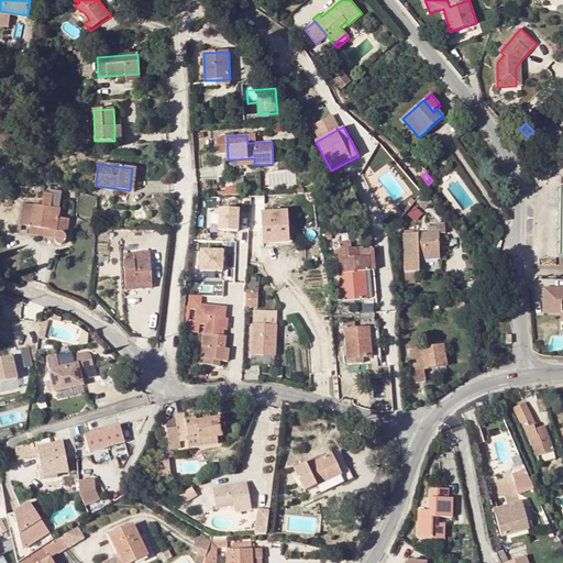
[(54,236),(53,239),(53,241),(54,243),(56,244),(58,245),(61,245),(63,244),(65,243),(66,241),(69,220),(58,218),(62,199),(53,198),(51,208),(24,203),(20,227),(30,229),(57,233),(54,236)]
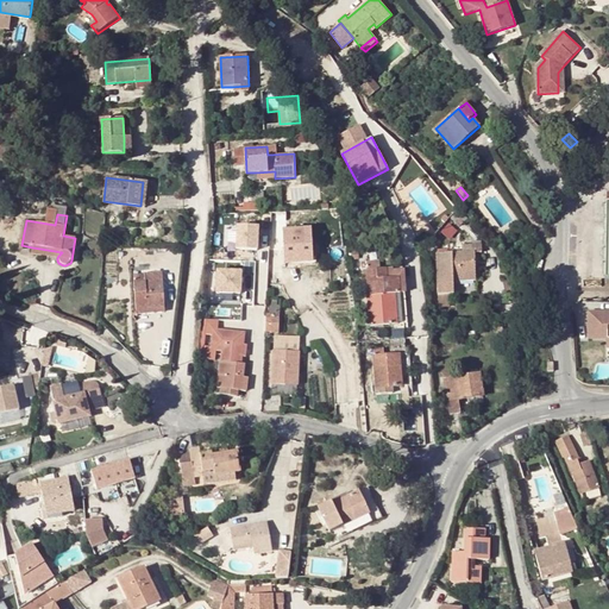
[(237,225),(237,249),(261,249),(261,225),(237,225)]
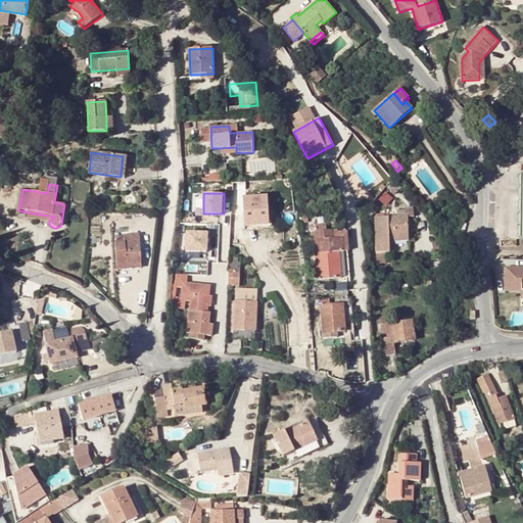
[(245,227),(256,226),(256,223),(270,223),(268,196),(243,197),(245,227)]
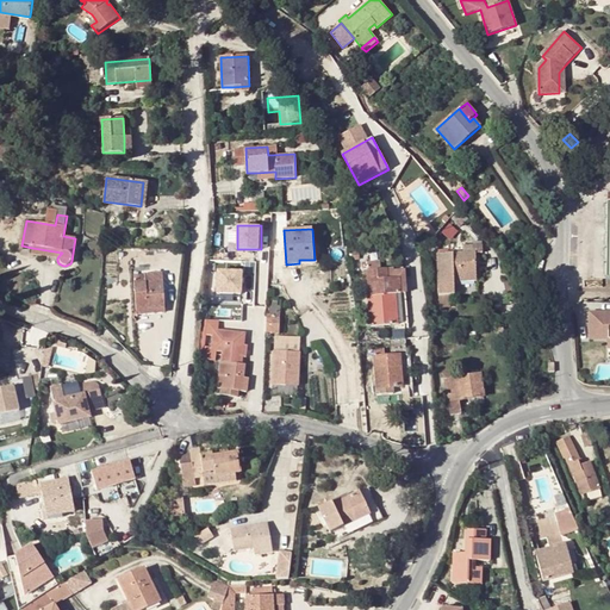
[(483,244),(464,244),(464,253),(439,254),(440,294),(454,294),(454,282),(475,281),(477,274),(475,253),(483,253),(483,244)]
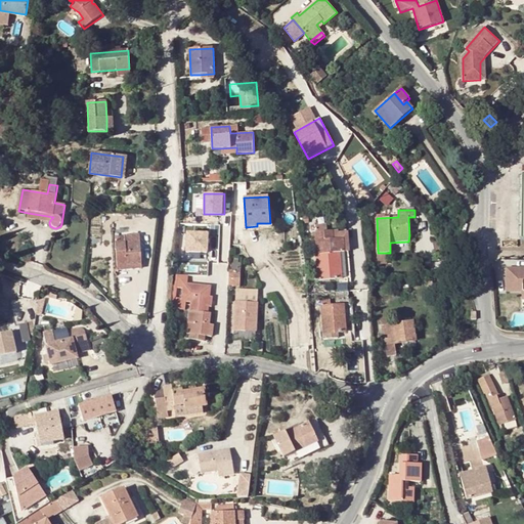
[(53,217),(28,213),(28,218),(49,222),(50,220),(53,217)]
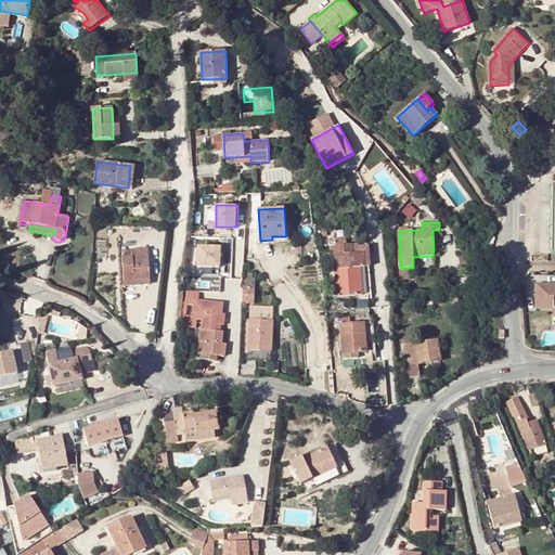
[(353,248),(352,244),(346,245),(334,246),(336,270),(369,268),(366,247),(353,248)]
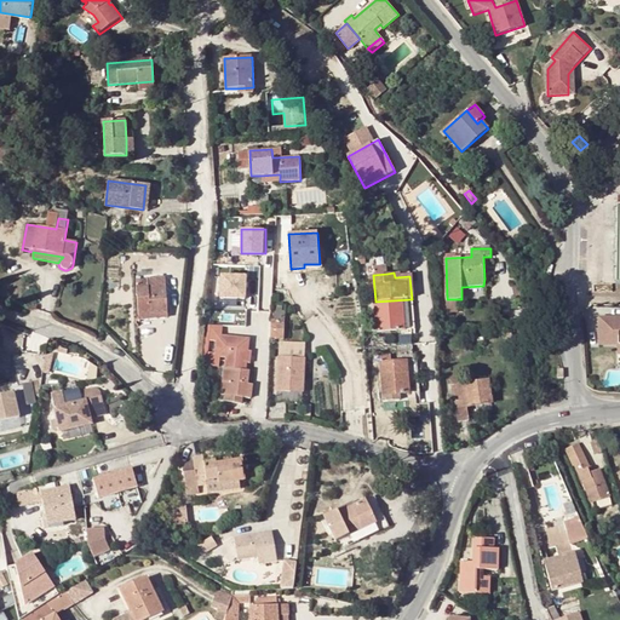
[(248,299),(248,275),(220,274),(219,299),(248,299)]
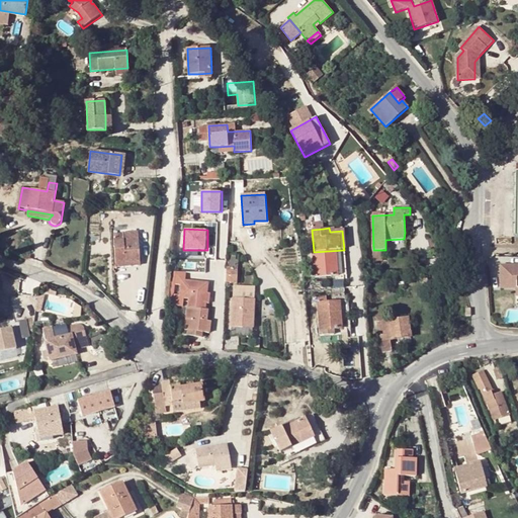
[(139,232),(113,233),(115,263),(140,261),(139,232)]
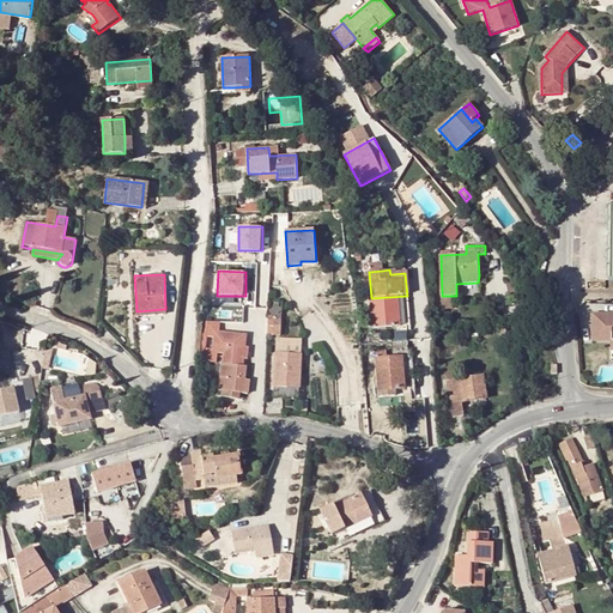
[(515,281),(508,284),(513,298),(520,296),(515,281)]
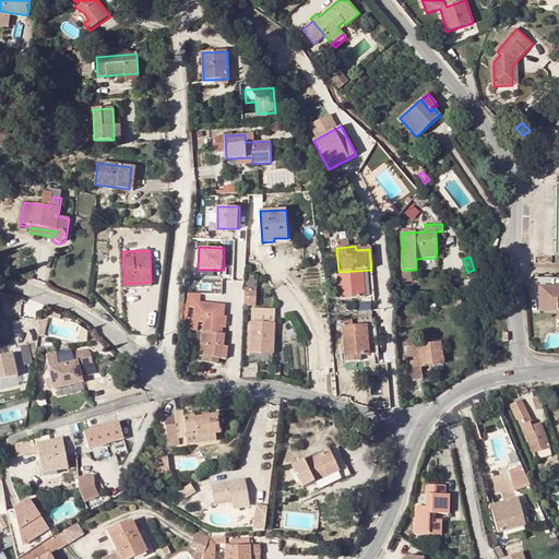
[(373,297),(371,270),(339,272),(341,299),(373,297)]
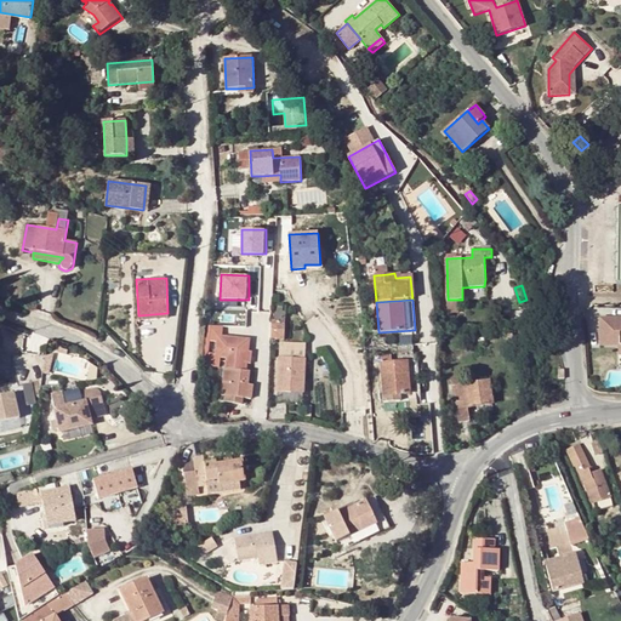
[(620,317),(599,318),(599,340),(620,339),(620,317)]
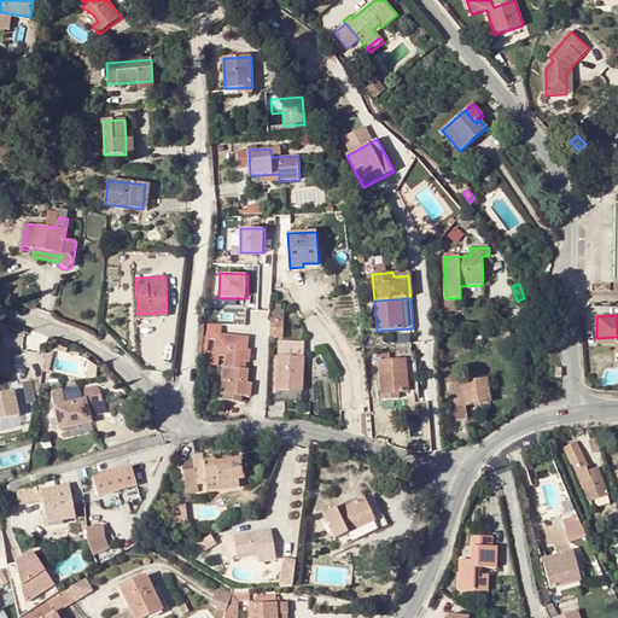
[(270,319),(270,337),(283,337),(284,319),(270,319)]
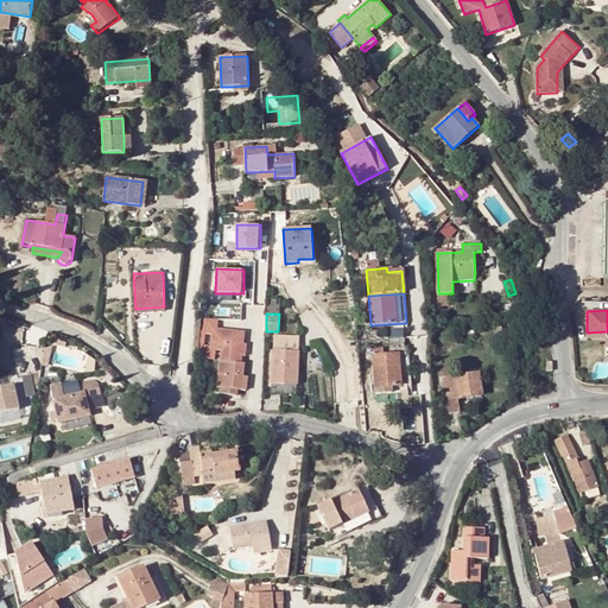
[(222,350),(217,387),(221,387),(238,390),(246,391),(248,377),(244,377),(246,363),(242,363),(244,355),(246,356),(248,344),(245,344),(234,343),(235,331),(214,328),(211,349),(222,350)]
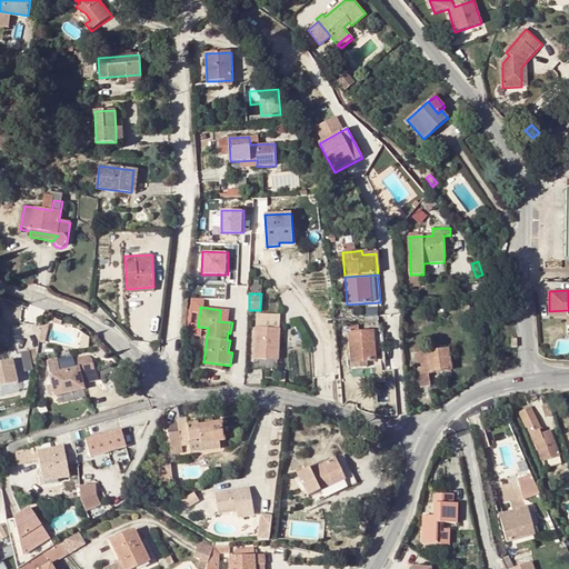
[(230,311),(220,310),(219,321),(229,322),(230,311)]
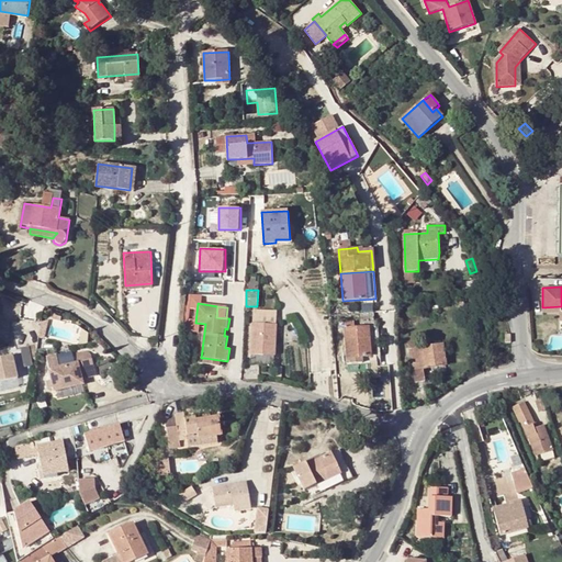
[(561,306),(542,307),(542,312),(560,312),(560,319),(561,319),(561,306)]
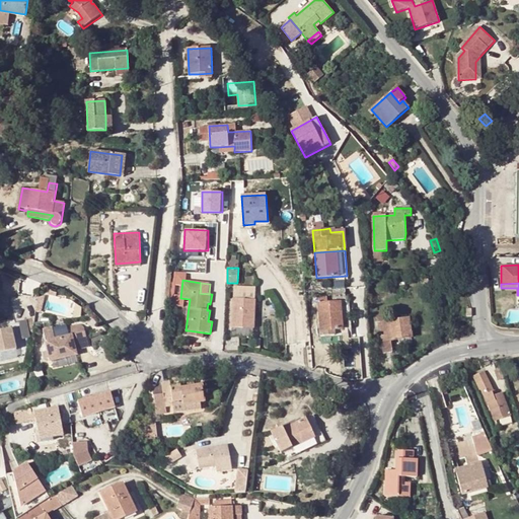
[(327,297),(319,298),(322,336),(335,335),(334,329),(343,328),(341,302),(327,303),(327,297)]
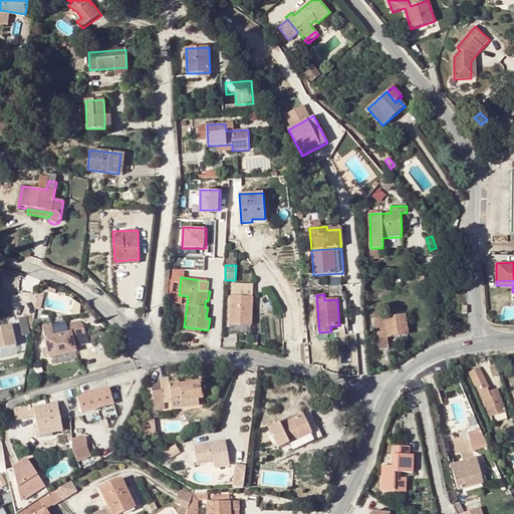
[(253,299),(231,298),(230,323),(241,323),(242,320),(252,320),(253,299)]
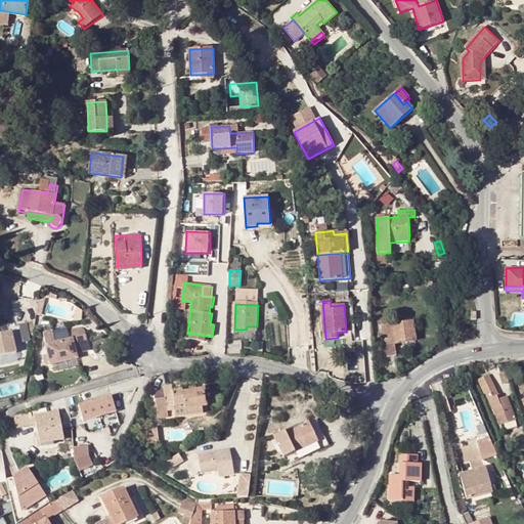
[(390,318),(382,319),(387,356),(396,355),(394,344),(416,341),(412,320),(391,324),(390,318)]
